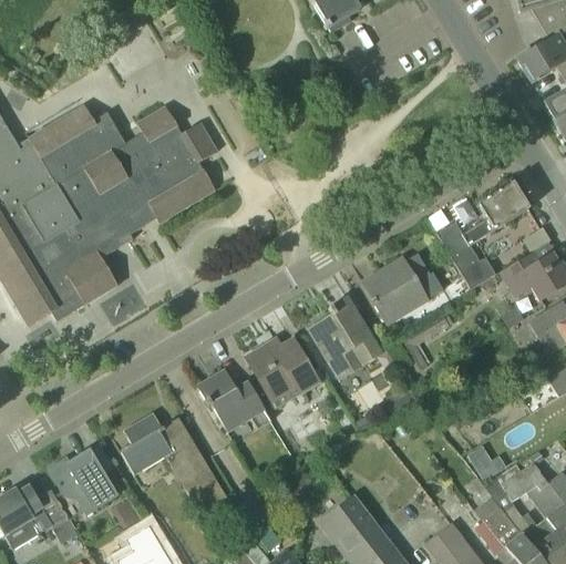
[(310,0),(323,21),(321,23),(326,29),(328,28),(330,32),(350,20),(348,17),(359,10),(353,0),(310,0)]
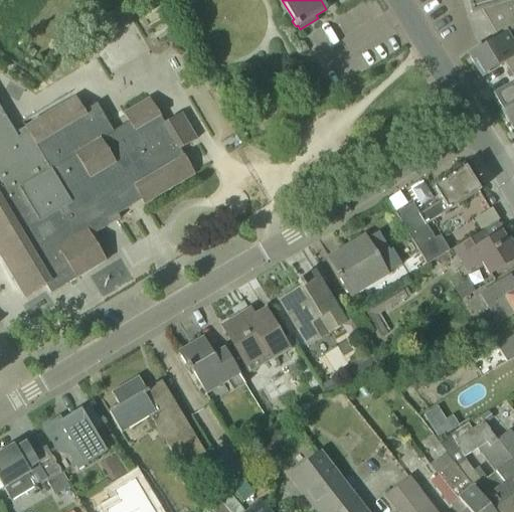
[(470,0),(473,10),(482,8),(498,35),(506,30),(507,31),(513,27),(513,0),(470,0)]
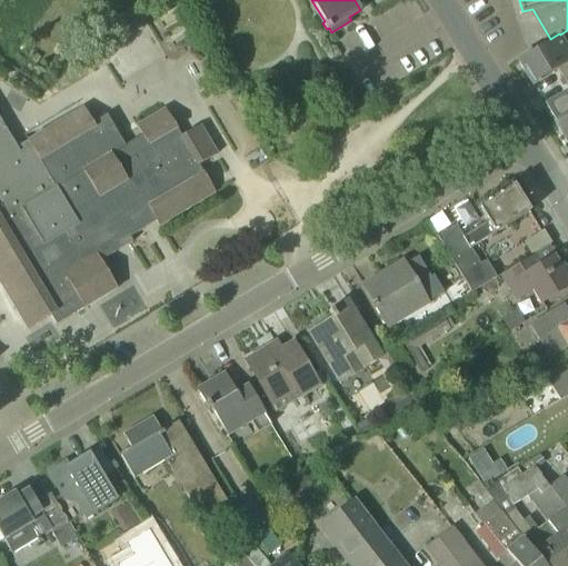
[(532,81),(558,67),(565,78),(567,76),(567,48),(560,35),(559,33),(550,39),(519,58),(532,81)]
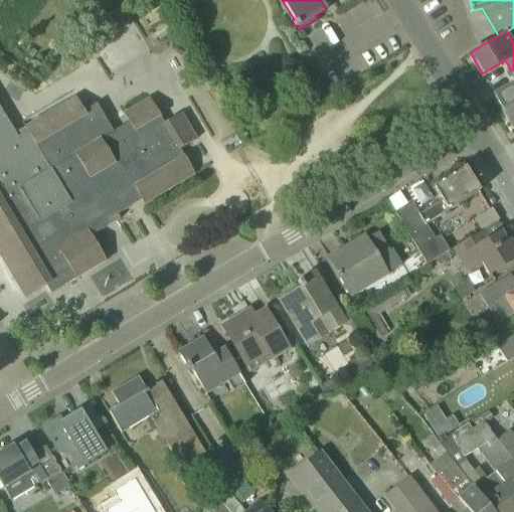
[(507,116),(513,111),(513,68),(511,70),(513,73),(513,82),(495,95),(507,116)]
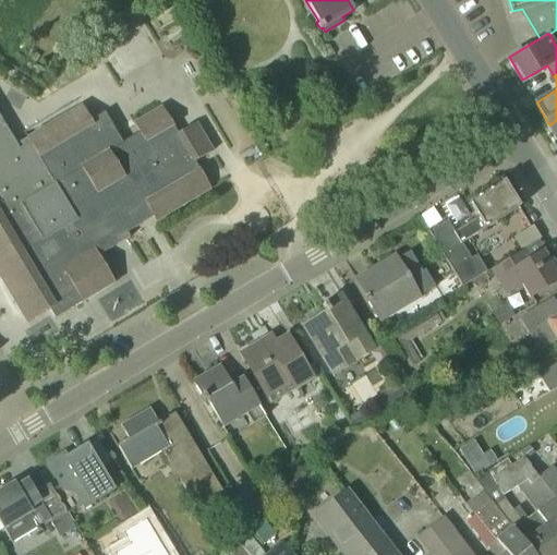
[(148,206),(157,219),(212,186),(196,159),(214,148),(197,121),(179,131),(164,105),(135,121),(141,130),(119,143),(114,134),(119,132),(106,110),(93,118),(83,103),(28,135),(31,140),(21,145),(0,110),(0,273),(27,320),(50,306),(56,315),(116,280),(99,253),(131,234),(128,230),(142,221),(136,213),(148,206)]
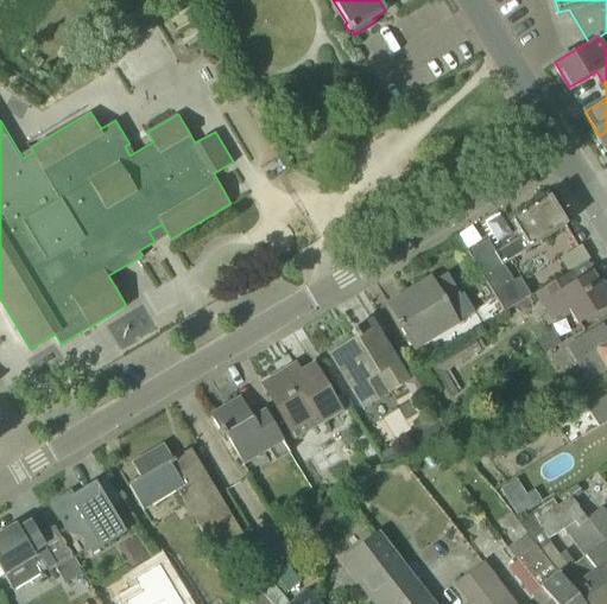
[(511,218),(520,235),(495,249),(503,261),(528,247),(567,223),(558,210),(558,207),(555,202),(551,199),(549,196),(511,218)]
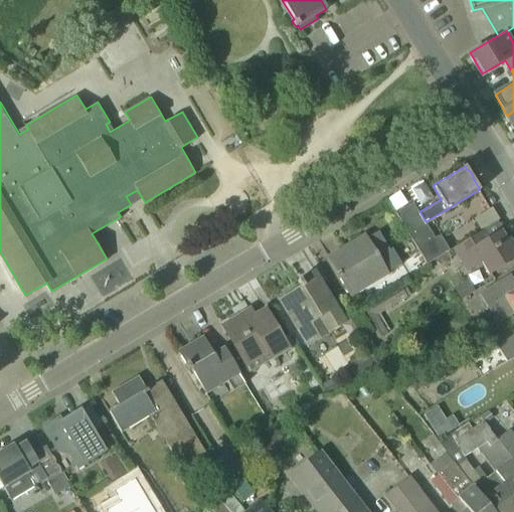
[(413,200),(395,211),(426,263),(450,248),(441,232),(435,236),(425,221),(419,211),(413,200)]
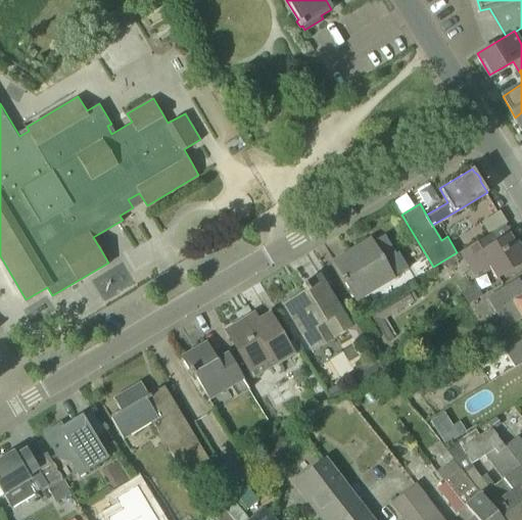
[(488,266),(495,278),(521,262),(521,249),(516,240),(514,241),(509,234),(499,240),(492,231),(459,250),(474,275),(488,266)]
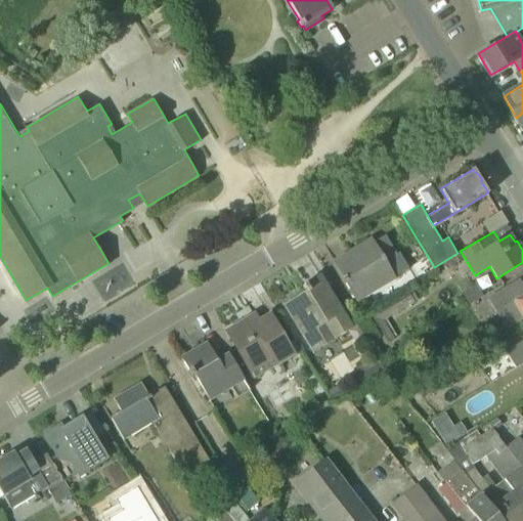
[(357,246),(335,258),(333,259),(358,301),(395,278),(371,236),(369,237),(372,241),(358,249),(357,246)]
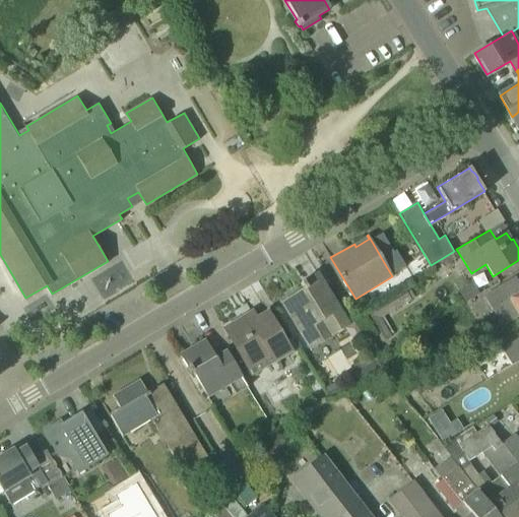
[(418,271),(430,265),(423,253),(411,260),(418,271)]
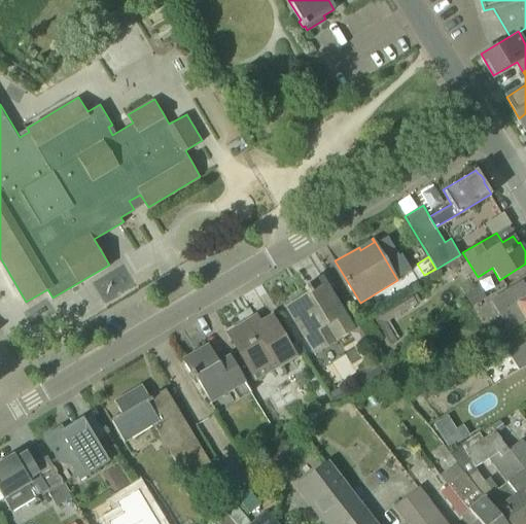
[(309,292),(287,306),(316,353),(353,329),(320,276),(305,285),(309,292)]
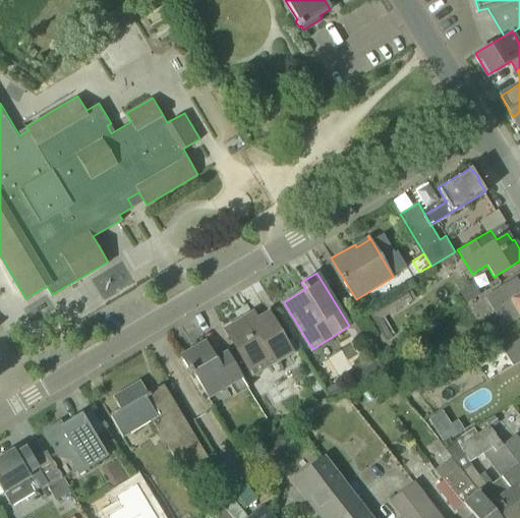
[(519,281),(517,276),(484,295),(503,325),(519,314),(519,281)]
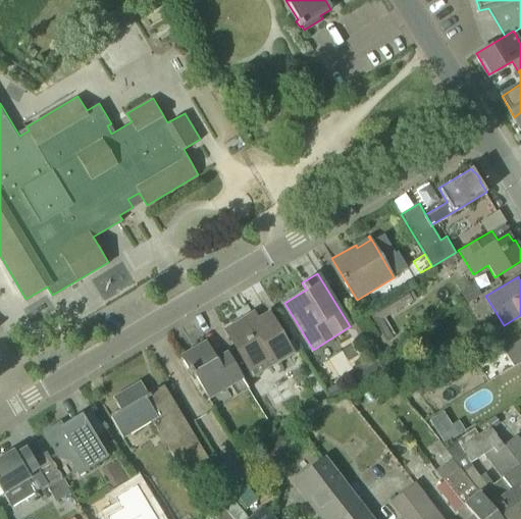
[(468,301),(482,293),(475,281),(461,291),(468,301)]
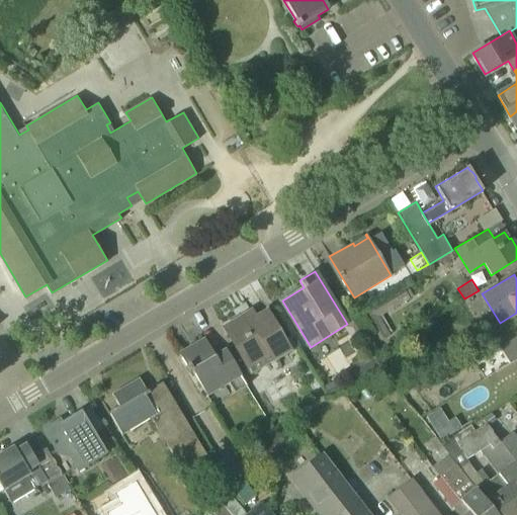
[(404,290),(365,314),(380,340),(388,336),(376,317),(408,297),(404,290)]
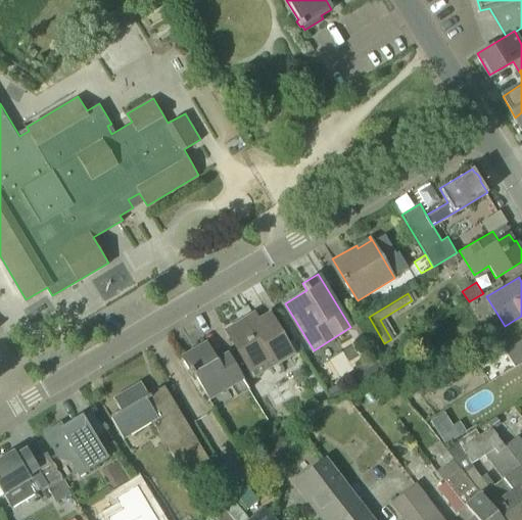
[(254,377),(294,353),(270,312),(257,319),(254,312),(226,328),(254,377)]
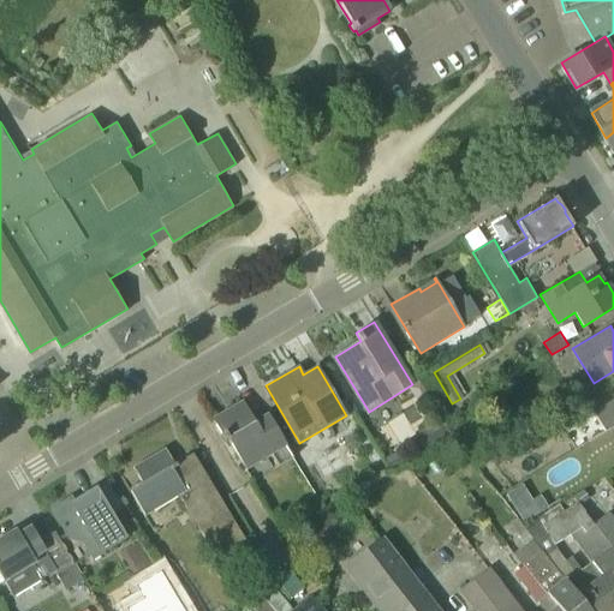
[(613,397),(594,409),(604,429),(613,424),(613,397)]
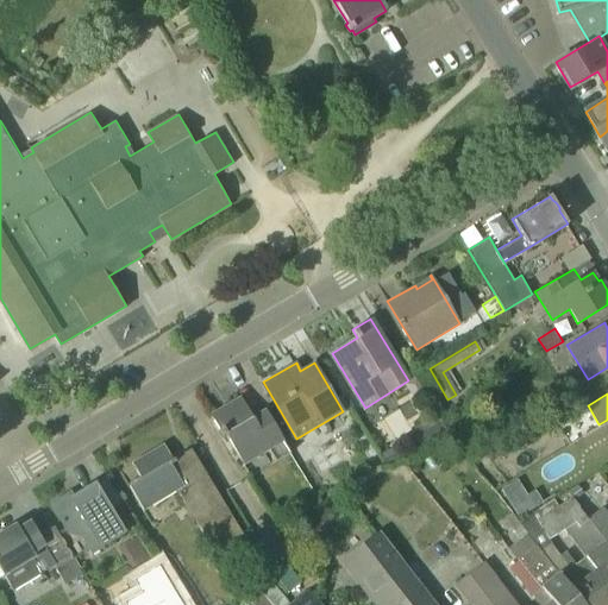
[(224,435),(225,434),(243,465),(269,449),(275,460),(290,452),(265,409),(252,416),(240,396),(211,413),(224,435)]
